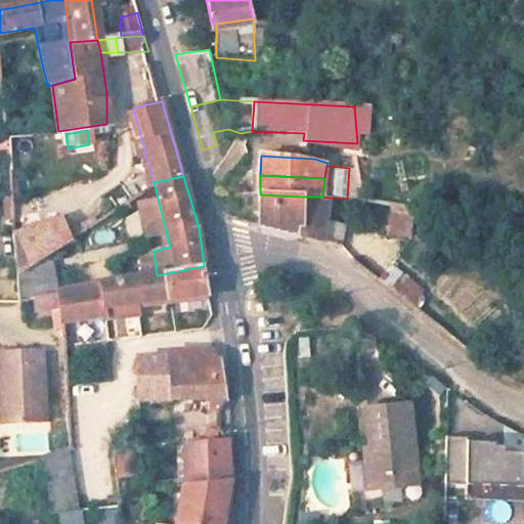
[(302,197),(260,194),(259,223),(297,235),(302,197)]
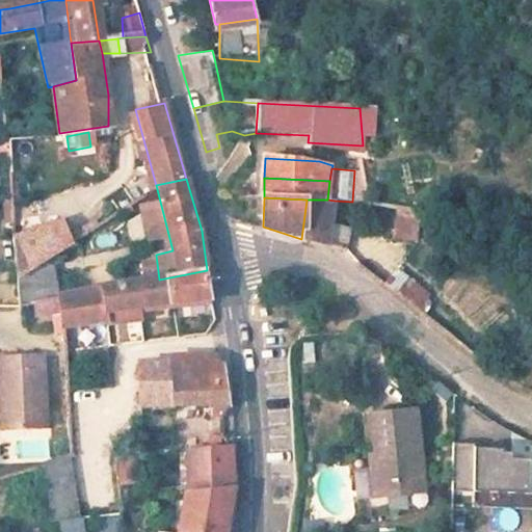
[(301,239),(325,246),(335,201),(327,200),(307,200),(301,239)]
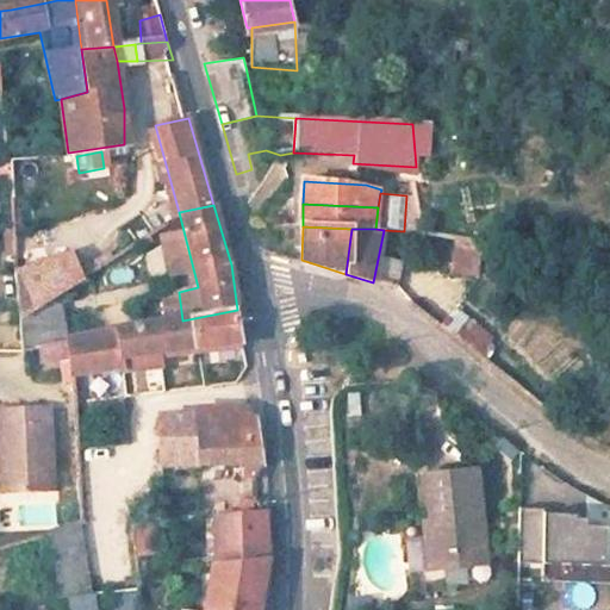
[(454,273),(478,277),(484,242),(459,238),(454,273)]
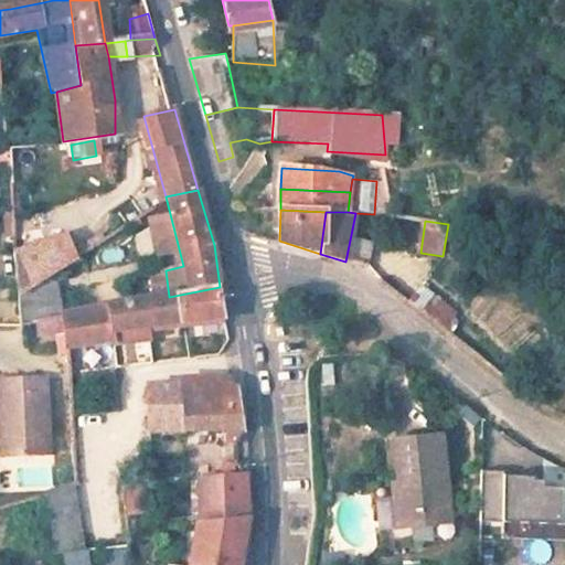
[(73,259),(60,234),(13,252),(20,295),(54,272),(73,259)]
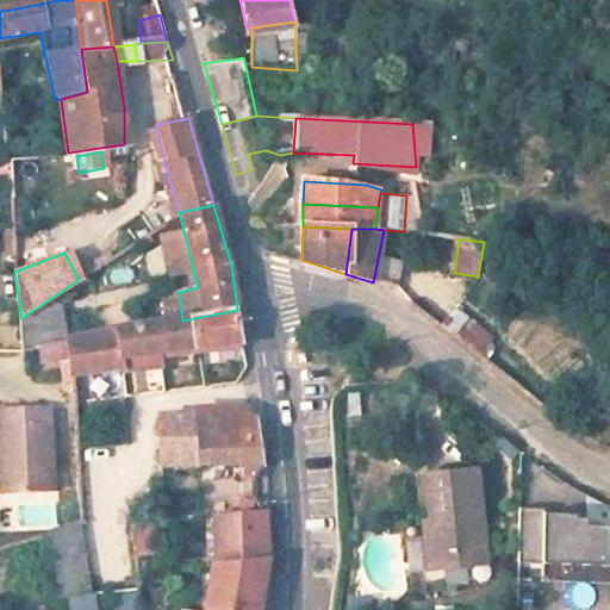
[(67,338),(58,293),(22,318),(27,347),(67,338)]
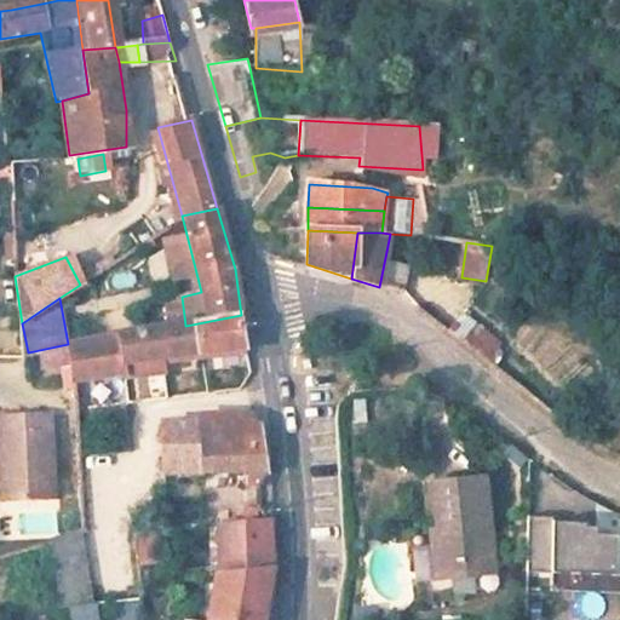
[(185,326),(69,350),(74,379),(76,400),(149,383),(147,371),(214,356),(245,349),(241,315),(185,326)]
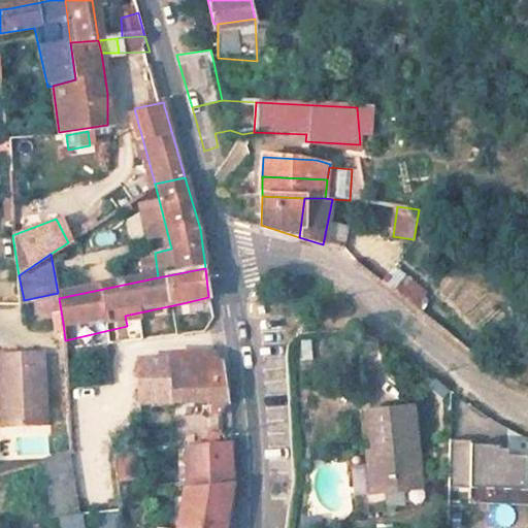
[(170,334),(171,358),(171,376),(225,378),(217,330),(170,334)]
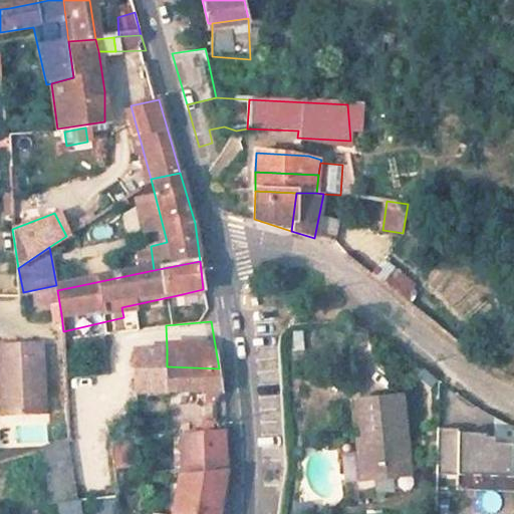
[(167,348),(166,325),(133,329),(134,349),(167,348)]
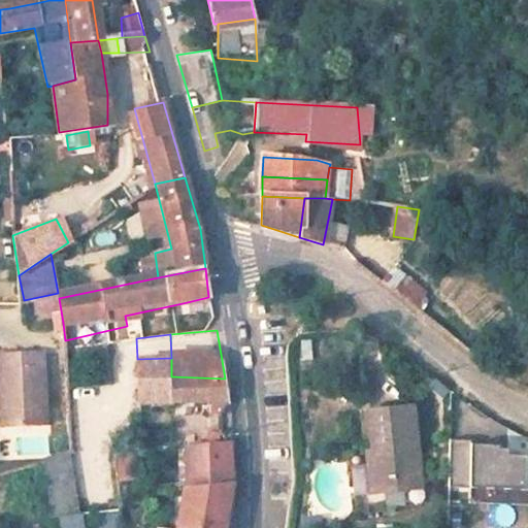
[(0,352),(0,397),(6,397),(9,423),(48,420),(41,349),(0,352)]
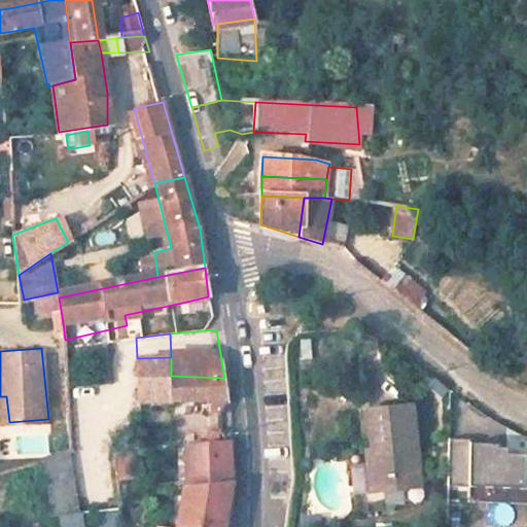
[(140,401),(229,403),(224,378),(171,376),(171,357),(137,358),(140,401)]
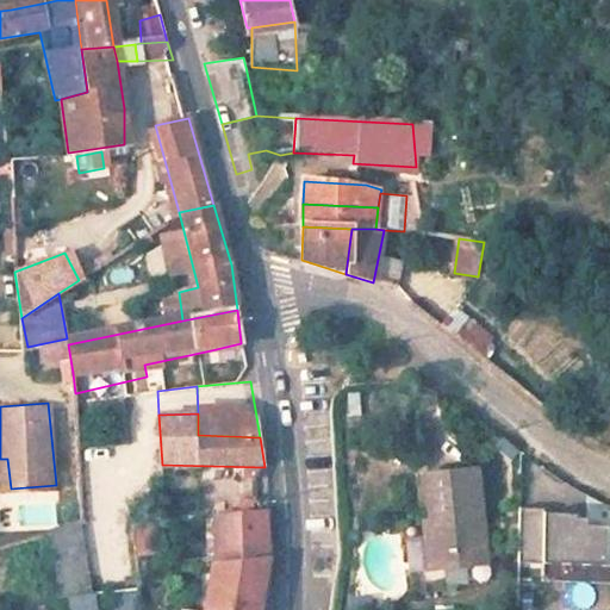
[(422,547),(424,580),(461,576),(459,559),(480,556),(471,481),(421,487),(425,534),(430,534),(431,546),(422,547)]
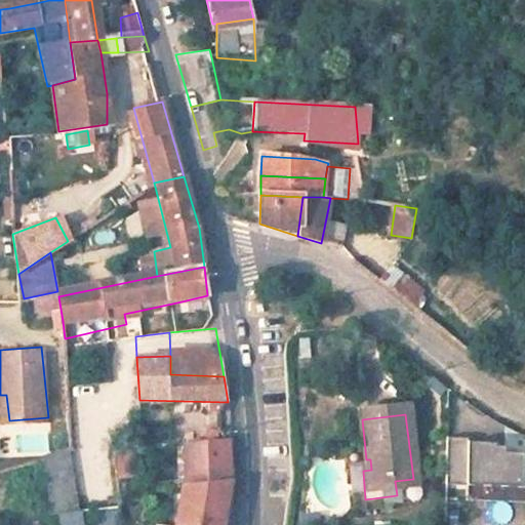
[(230,441),(185,445),(186,486),(231,481),(230,441)]
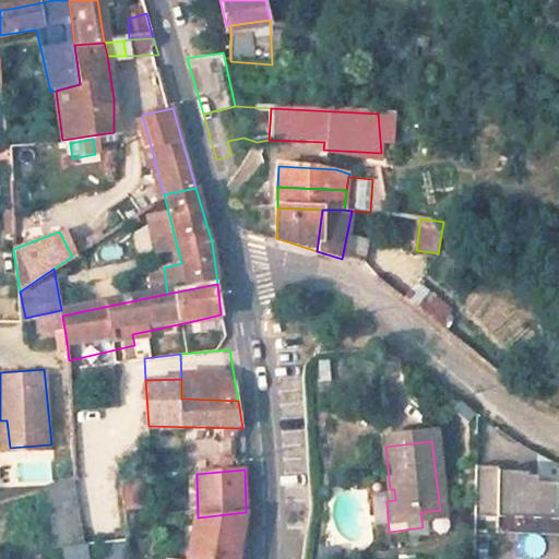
[(556,488),(556,486),(525,485),(525,475),(496,475),(496,471),(473,471),(472,521),(494,521),(555,522),(556,488)]
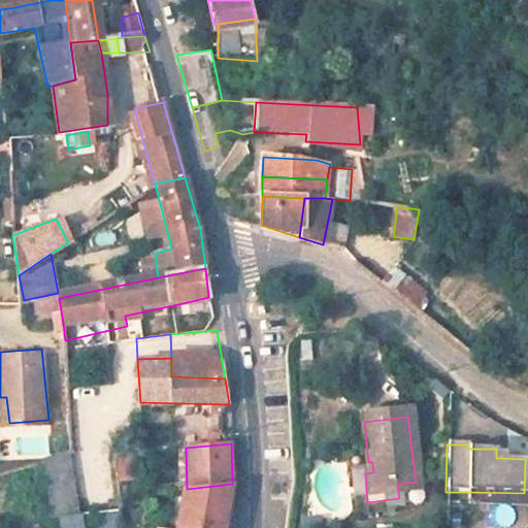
[(527,506),(527,461),(525,461),(524,493),(466,492),(466,506),(527,506)]
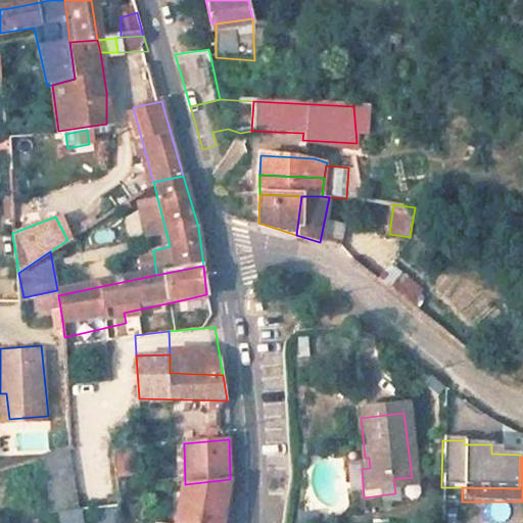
[(413,491),(412,477),(393,479),(395,493),(413,491)]
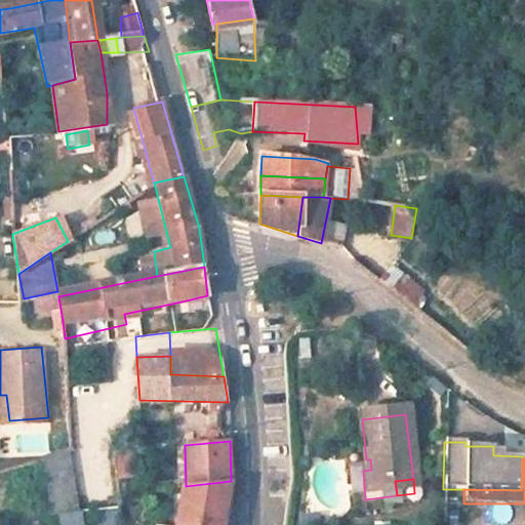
[(186,486),(183,486),(175,524),(223,524),(231,481),(186,486)]
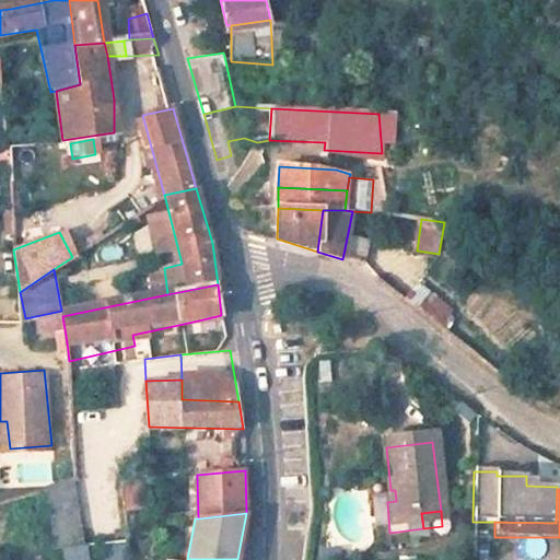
[(96,559),(124,559),(123,543),(95,544),(96,559)]
